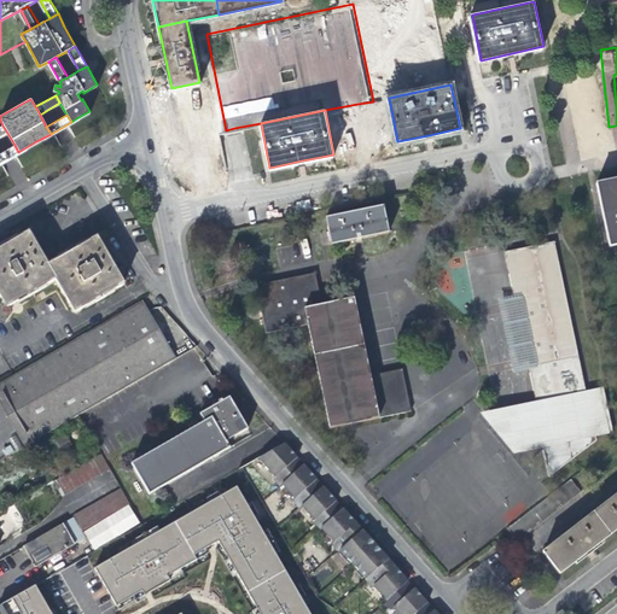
[(0,162),(18,152),(15,145),(0,153),(0,162)]
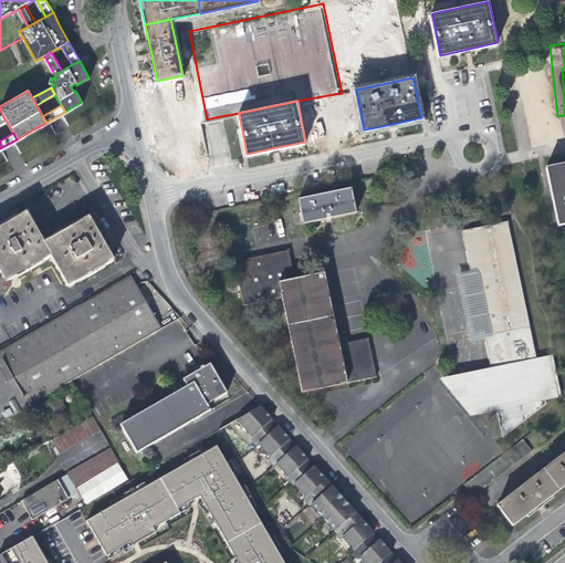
[(564,160),(548,165),(561,222),(564,221),(564,160)]
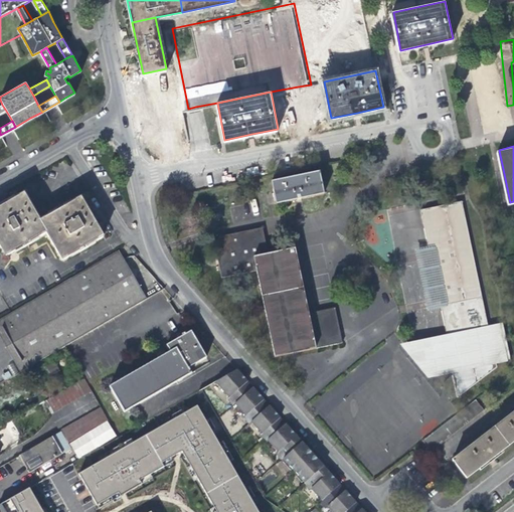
[(278,198),(327,188),(322,167),(274,177),(278,198)]
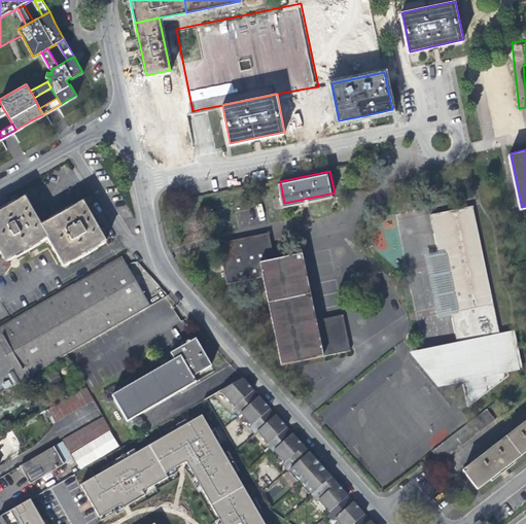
[(48,235),(63,263),(105,239),(94,218),(83,199),(41,222),(26,193),(5,205),(0,207),(0,246),(6,257),(48,235)]
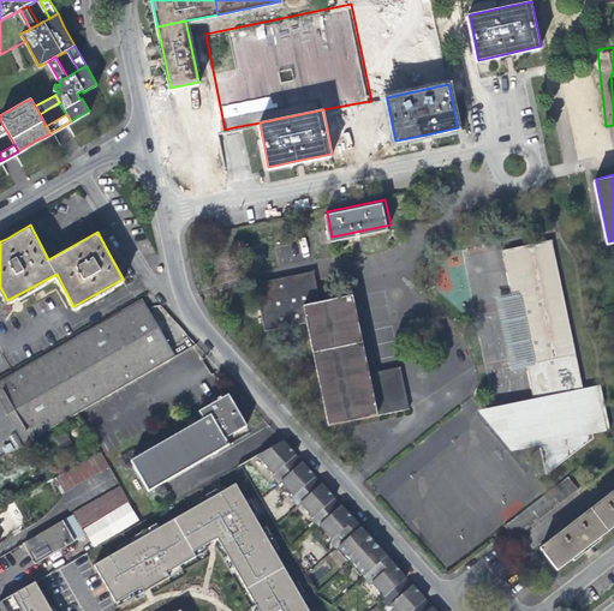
[(555,235),(505,246),(514,295),(522,294),(534,360),(528,361),(535,397),(494,406),(486,407),(516,442),(542,437),(548,467),(595,435),(594,427),(608,425),(600,385),(585,388),(578,351),(570,306),(555,235)]
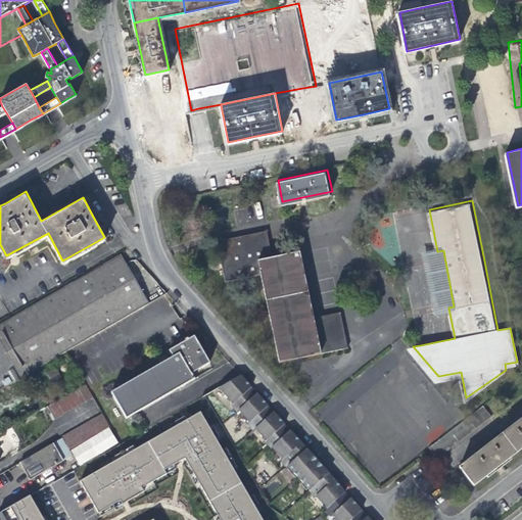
[(338,306),(334,310),(313,314),(299,248),(271,253),(266,229),(214,239),(217,254),(222,281),(257,274),(270,331),(275,361),(346,346),(338,306)]
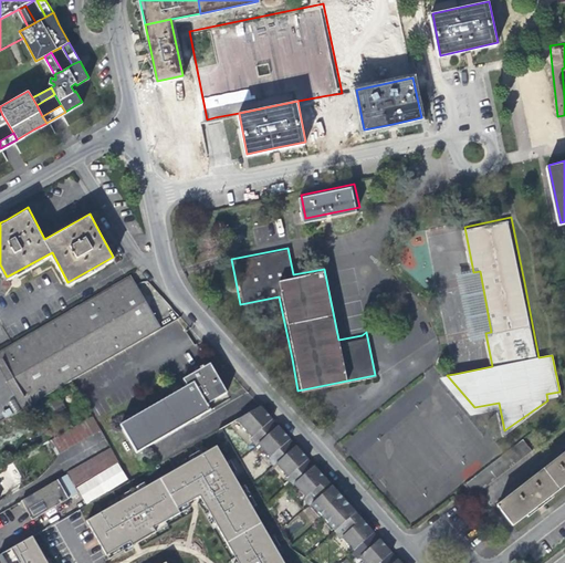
[(473,272),(460,274),(472,335),(485,333),(491,332),(480,271),(473,272)]
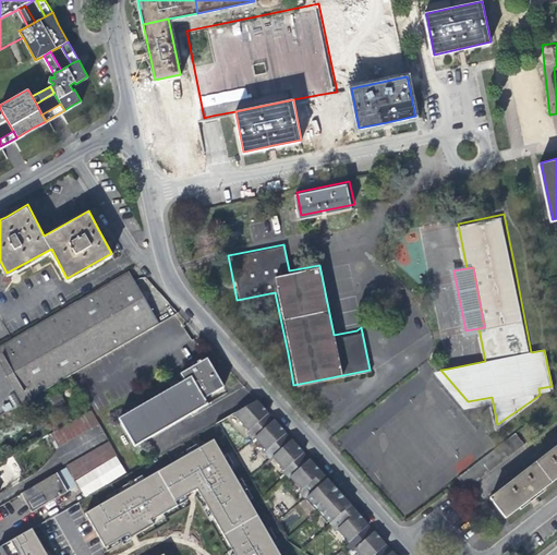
[(0,349),(13,373),(27,397),(158,321),(128,268),(0,344),(0,349)]
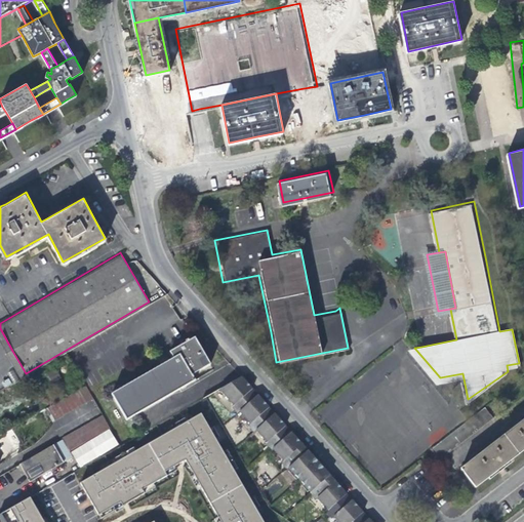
[(195,333),(170,348),(174,354),(112,391),(127,417),(196,377),(192,371),(210,360),(195,333)]
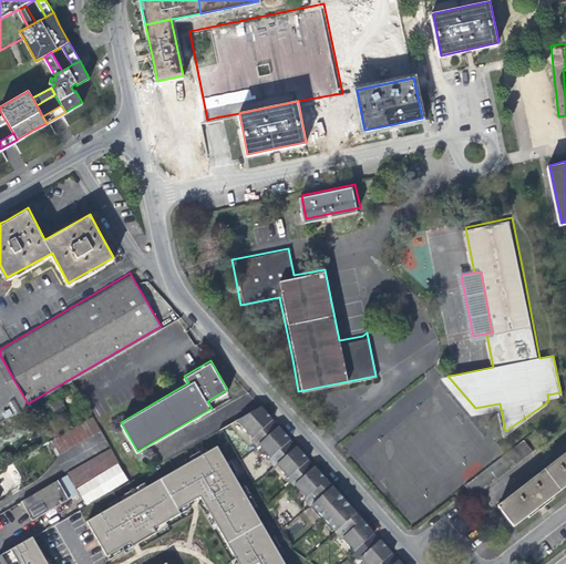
[(261,402),(239,414),(255,432),(251,434),(258,442),(261,439),(273,452),(269,454),(276,461),(278,459),(290,472),(287,474),(294,482),(297,479),(308,492),(305,495),(311,502),(315,500),(338,526),(336,529),(341,535),(345,533),(357,546),(353,550),(359,556),(362,553),(371,563),(407,563),(403,561),(384,540),(368,521),(348,499),(337,486),(319,465),(300,445),(284,427),(270,412),(261,402)]
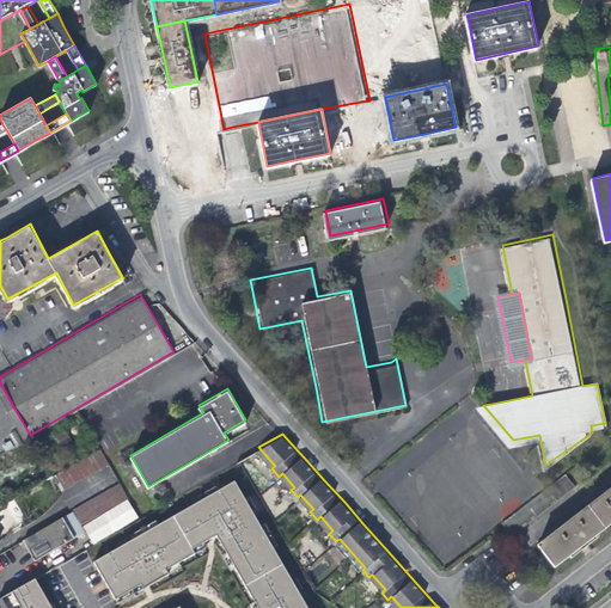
[(110,460),(102,446),(55,473),(63,487),(83,477),(110,460)]
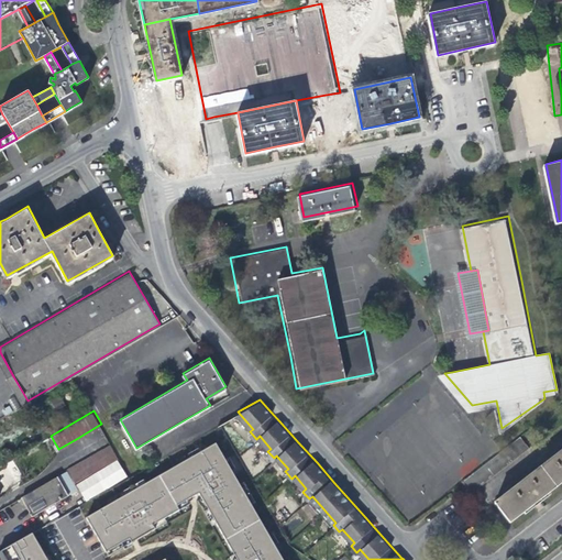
[(521,436),(464,481),(473,492),(530,447),(521,436)]
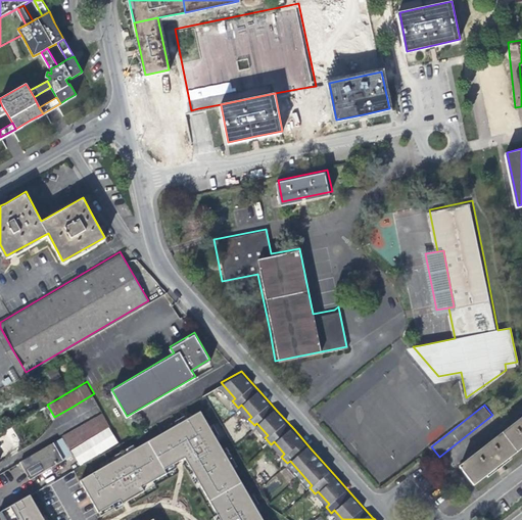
[(210,424),(201,409),(189,418),(186,414),(176,418),(179,422),(137,446),(135,442),(125,448),(127,452),(121,457),(117,453),(101,463),(103,466),(83,479),(102,514),(115,506),(116,508),(125,504),(123,502),(127,500),(155,483),(153,479),(178,465),(176,462),(180,459),(186,456),(188,460),(185,462),(198,485),(201,483),(219,513),(215,515),(218,519),(267,519),(256,503),(259,503),(254,492),(251,494),(235,466),(238,465),(228,444),(224,446),(216,433),(220,432),(215,423),(210,424)]
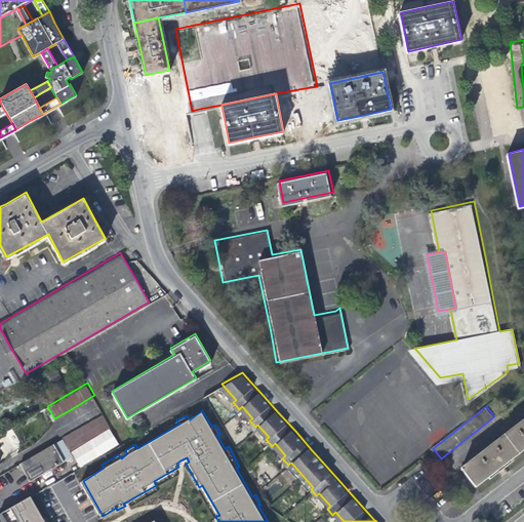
[(64,437),(64,438),(71,449),(112,425),(105,412),(64,437)]
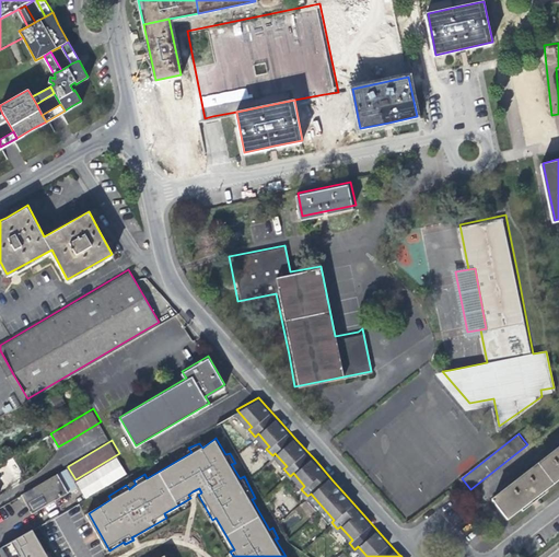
[(558,447),(530,470),(544,489),(558,477),(558,447)]
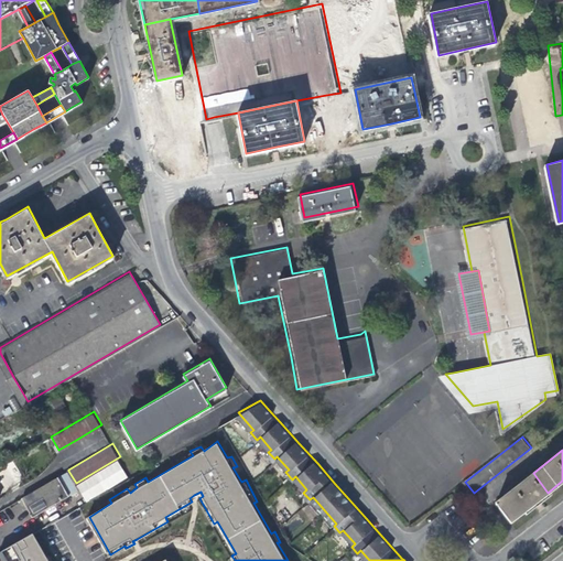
[(79,488),(76,483),(68,471),(23,497),(30,508),(33,515),(79,488)]
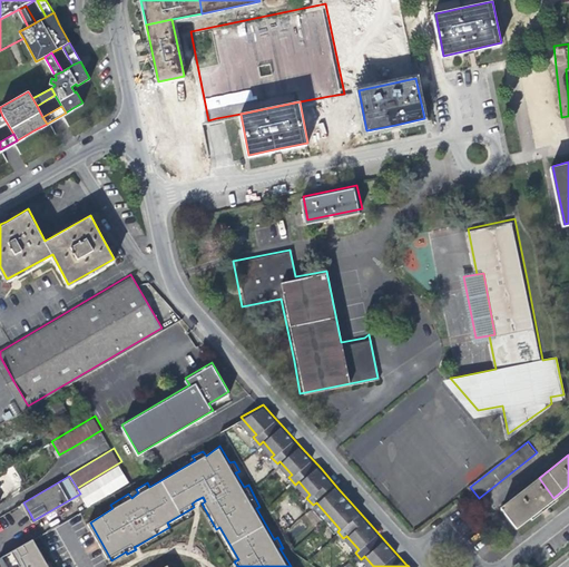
[(553,498),(539,478),(501,507),(517,527),(536,512),(553,498)]
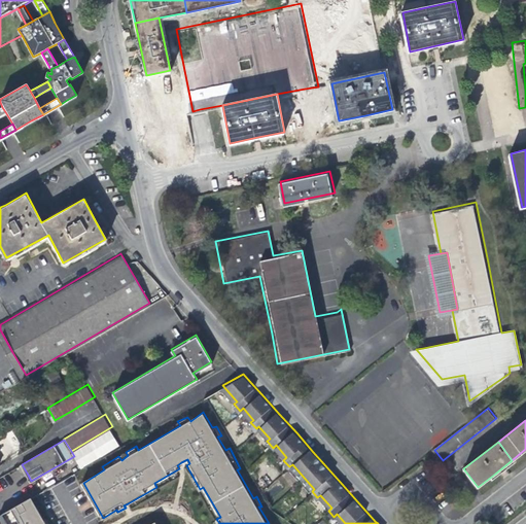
[(46,523),(43,518),(31,496),(1,514),(7,523),(46,523)]
